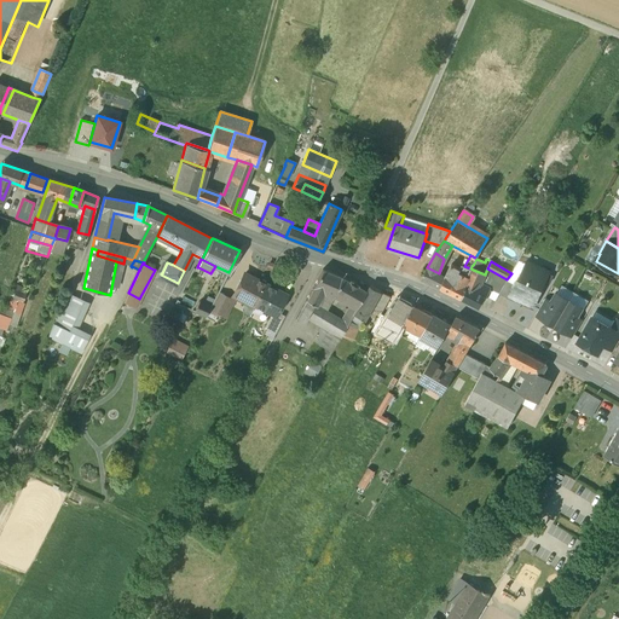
[(455,282),(464,287),(470,268),(464,266),(461,265),(455,282)]
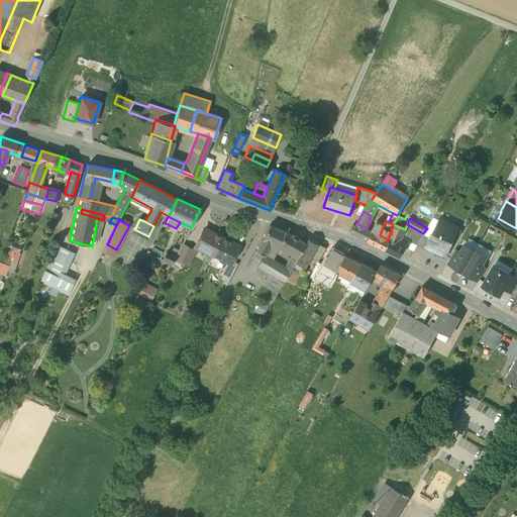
[(458,232),(439,221),(429,237),(424,246),(443,257),(458,232)]
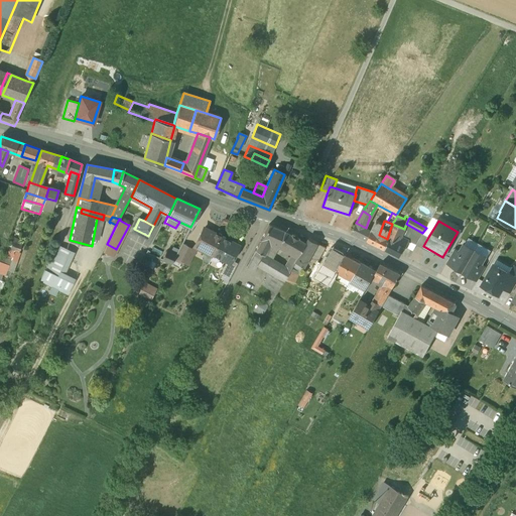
[(284,231),(270,223),(258,244),(266,248),(268,246),(272,238),(279,242),(284,231)]
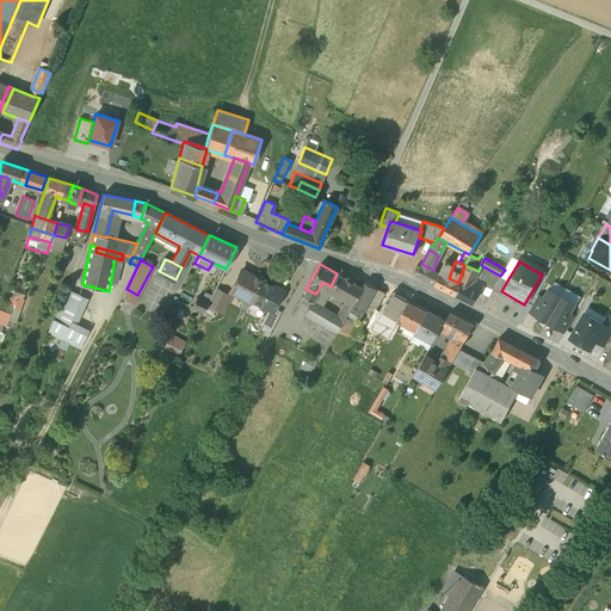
[(433,270),(421,264),(415,275),(427,281),(433,270)]
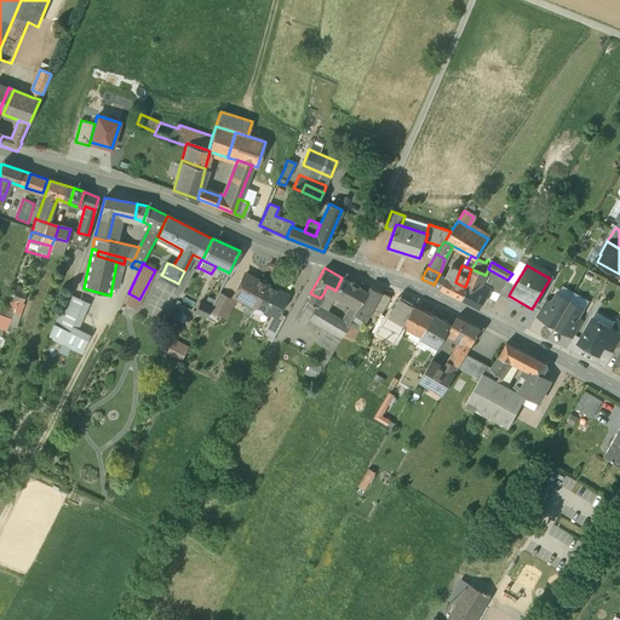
[(486,275),(471,269),(465,287),(477,292),(482,283),(486,275)]
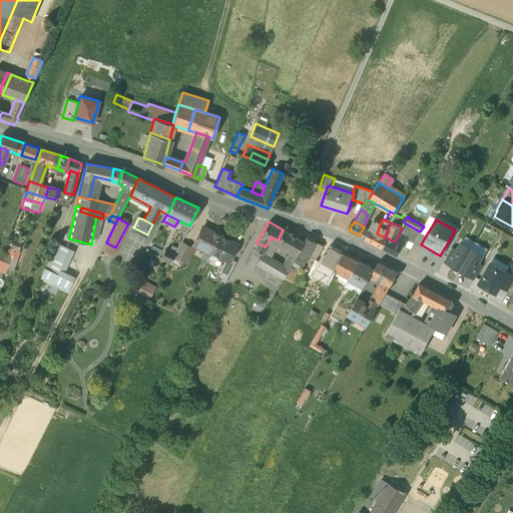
[(413,243),(420,231),(404,222),(402,227),(399,234),(405,237),(406,240),(403,244),(410,250),(413,243)]
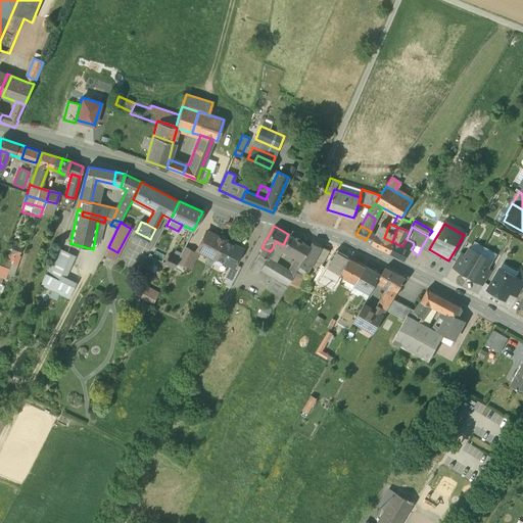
[(384,238),(371,231),(366,240),(390,252),(394,244),(392,243),(392,242),(384,238)]
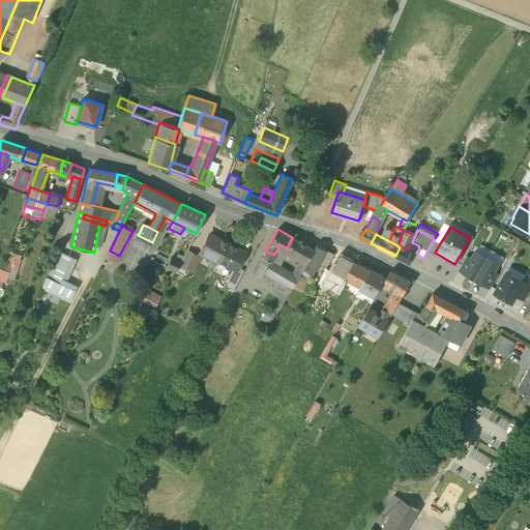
[(228,244),(209,235),(199,254),(217,263),(227,244),(228,244)]
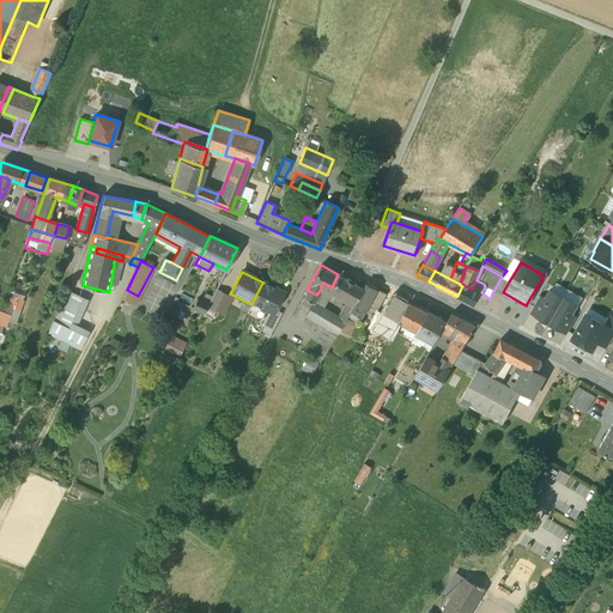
[(362,287),(338,274),(332,287),(356,301),(362,287)]
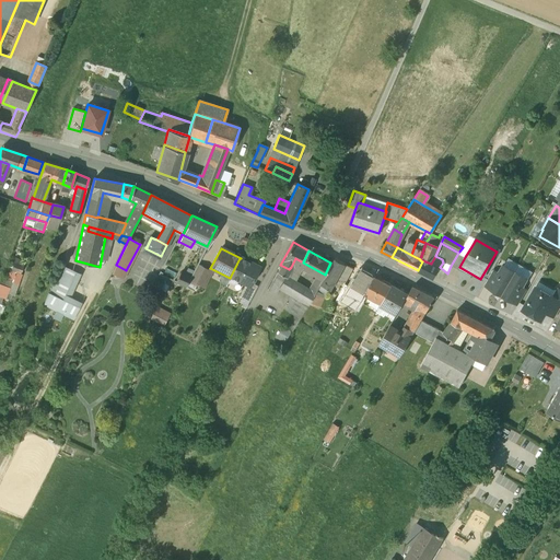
[(465,257),(458,253),(451,266),(457,270),(459,267),(465,257)]
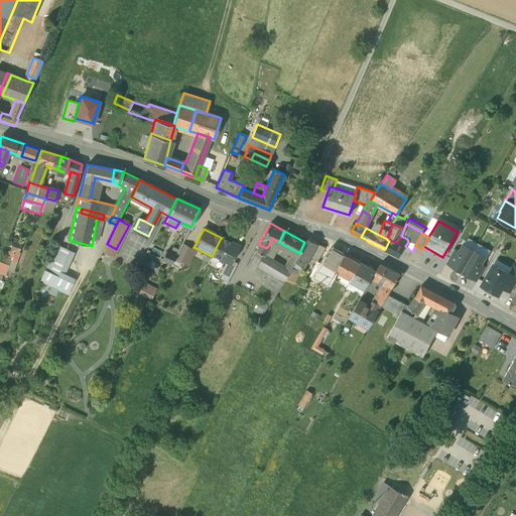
[(397,243),(387,239),(387,240),(389,241),(385,249),(399,256),(404,246),(405,246),(408,242),(407,239),(401,236),(397,243)]
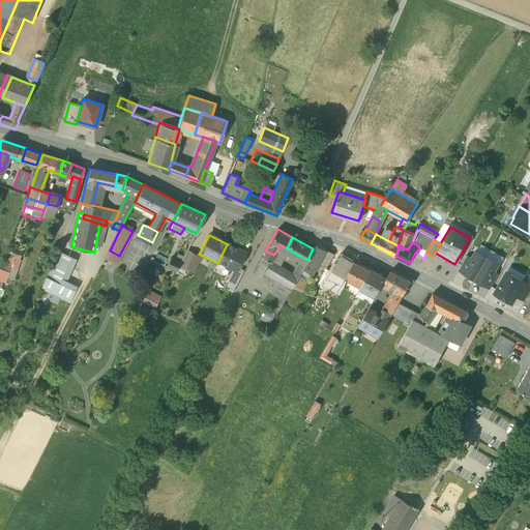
[(244,253),(227,244),(218,261),(233,268),(236,269),(237,267),(244,253)]
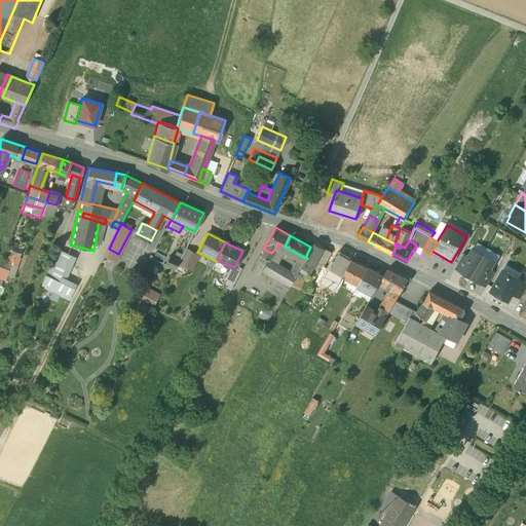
[(277,242),(273,251),(279,254),(283,251),(294,257),(303,262),(305,258),(285,247),(277,242)]
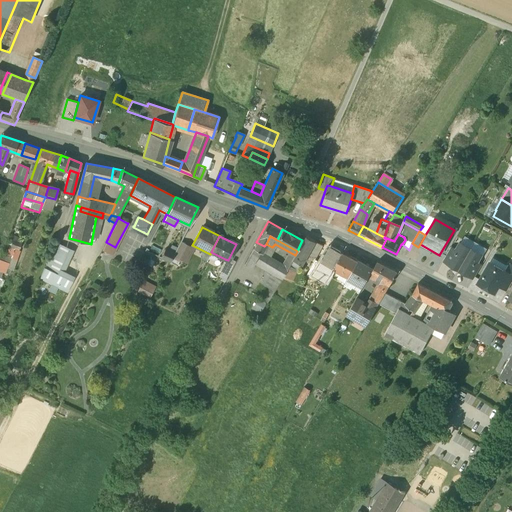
[(314,241),(305,236),(295,255),(292,260),(300,264),(301,265),(314,241)]
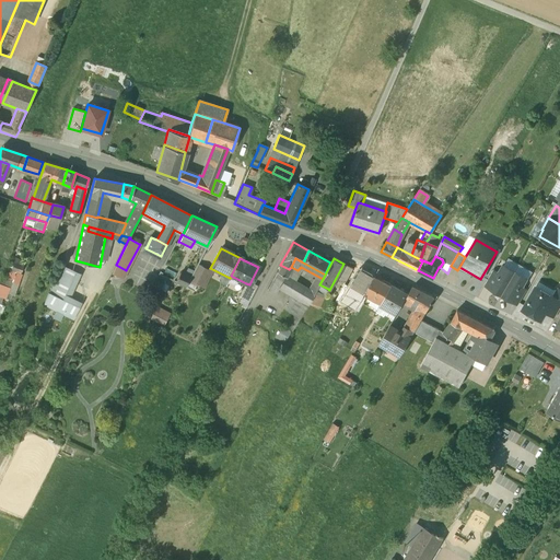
[(14,260),(0,292),(0,295),(4,299),(12,281),(16,282),(24,265),(14,260)]
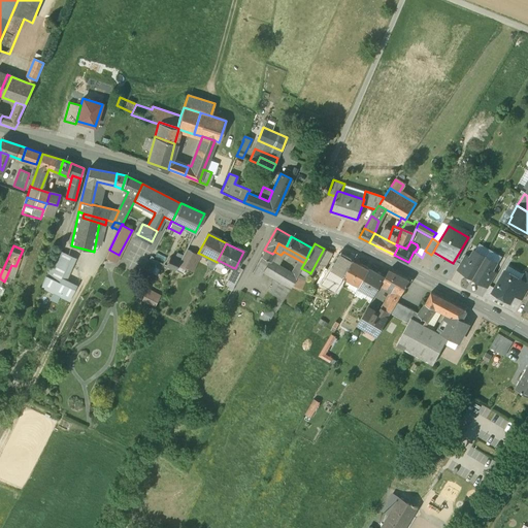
[(119,255),(109,250),(105,257),(116,262),(119,255)]
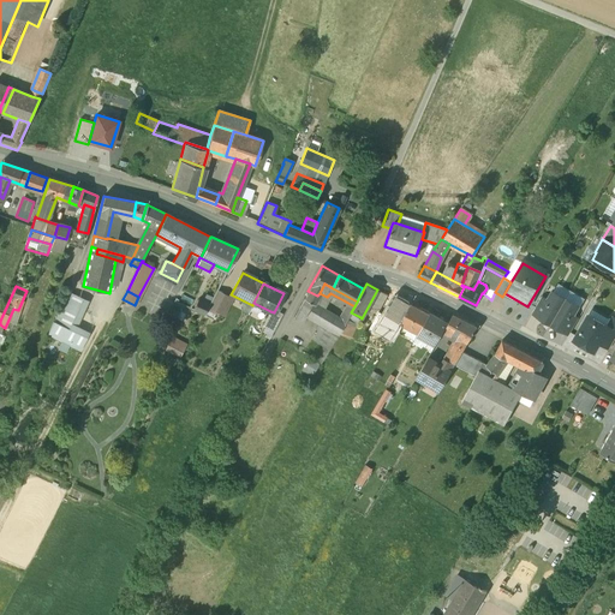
[(317,296),(308,291),(304,298),(314,303),(317,296)]
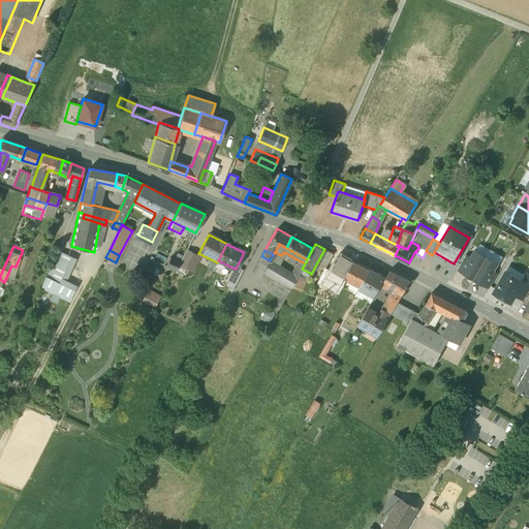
[(464,271),(463,272),(473,278),(487,256),(476,250),(471,257),(464,271)]
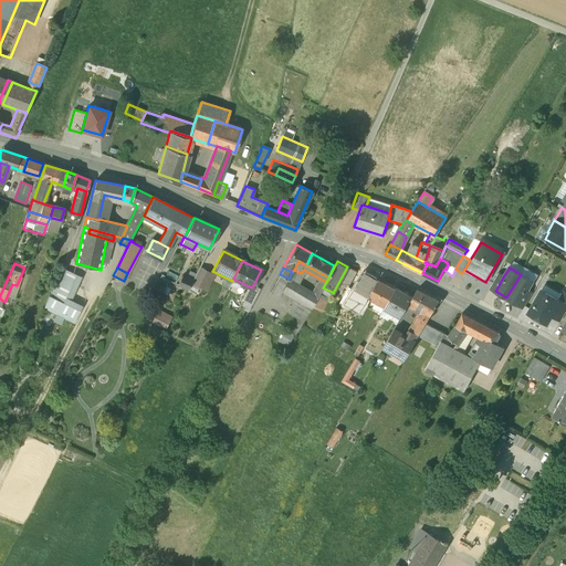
[(212,275),(199,269),(194,279),(199,282),(198,285),(206,289),(212,275)]
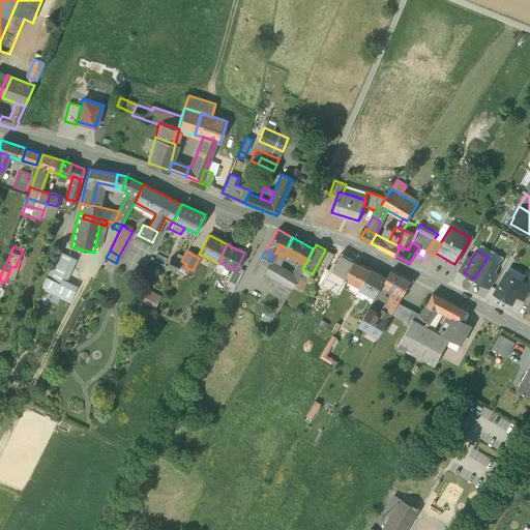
[(56,254),(46,276),(47,277),(53,265),(59,268),(65,271),(69,260),(56,254)]
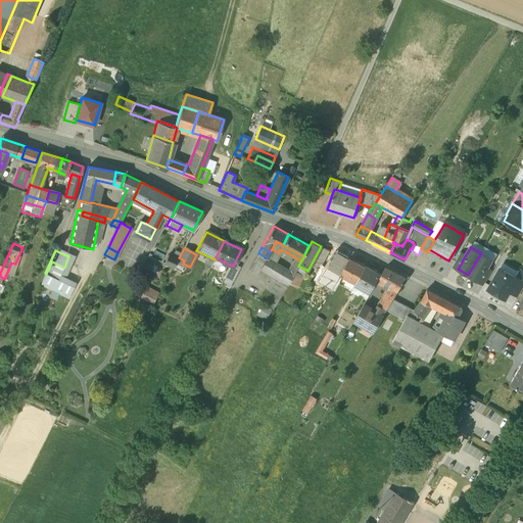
[(461,251),(453,265),(459,268),(466,254),(461,251)]
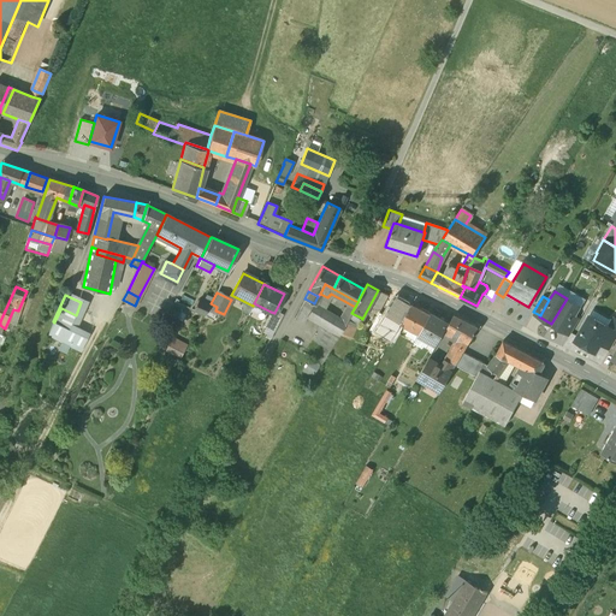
[(304,298),(301,304),(311,309),(314,303),(304,298)]
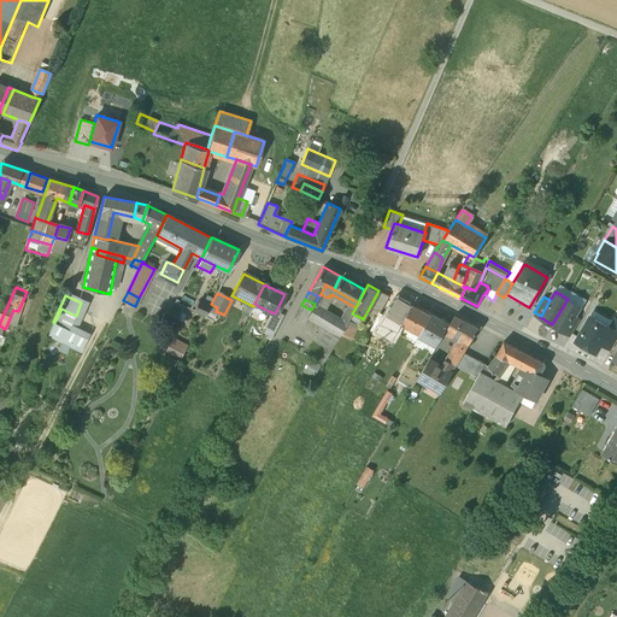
[(568,299),(552,324),(564,331),(565,330),(575,315),(580,306),(568,299)]
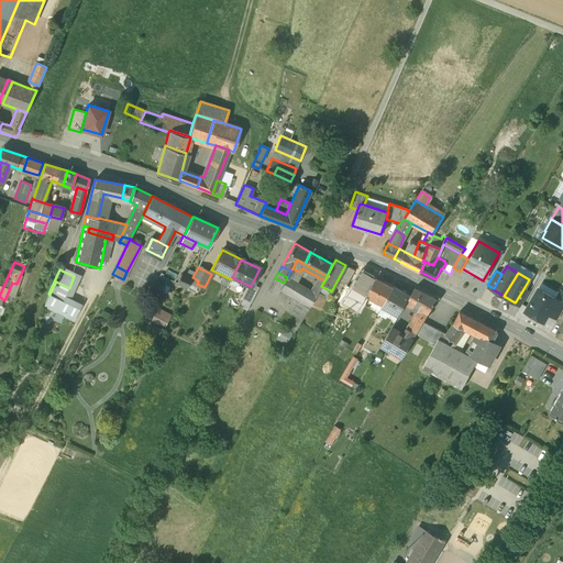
[(181,274),(176,284),(187,288),(190,283),(192,278),(181,274)]
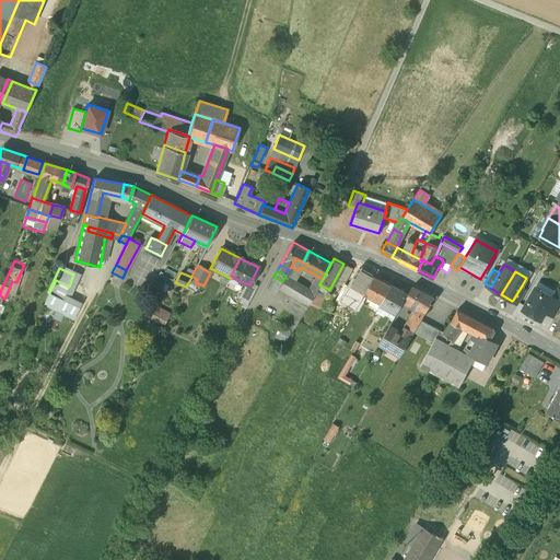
[(306,288),(315,293),(316,291),(319,284),(323,279),(313,273),(306,288)]
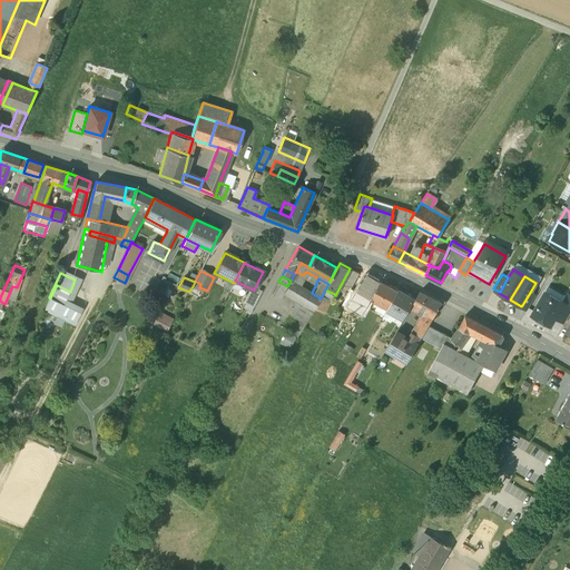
[(312,293),(291,281),(287,286),(284,292),(295,298),(314,310),(321,298),(312,293)]
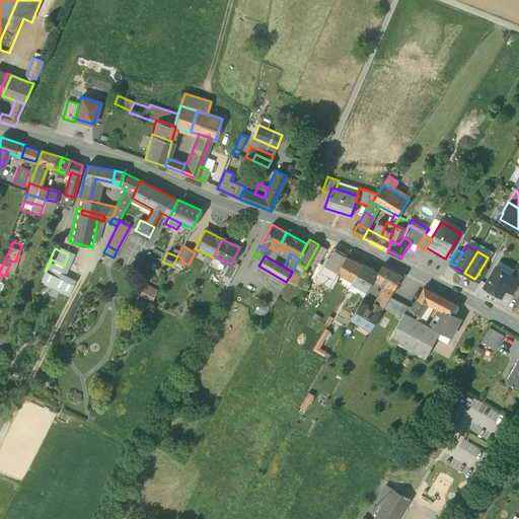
[(347,255),(338,272),(353,280),(362,264),(347,255)]
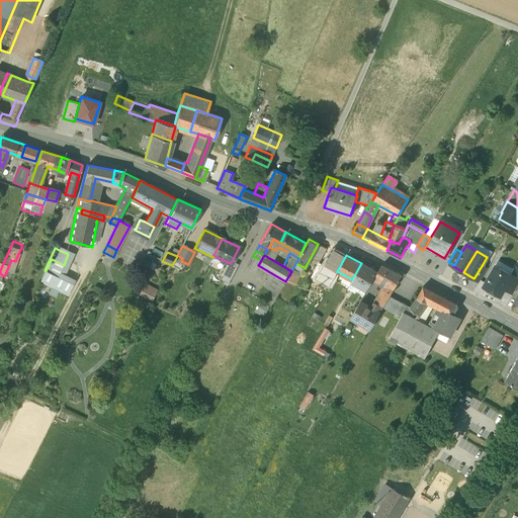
[(261,260),(253,256),(245,269),(253,273),(258,265),(261,260)]
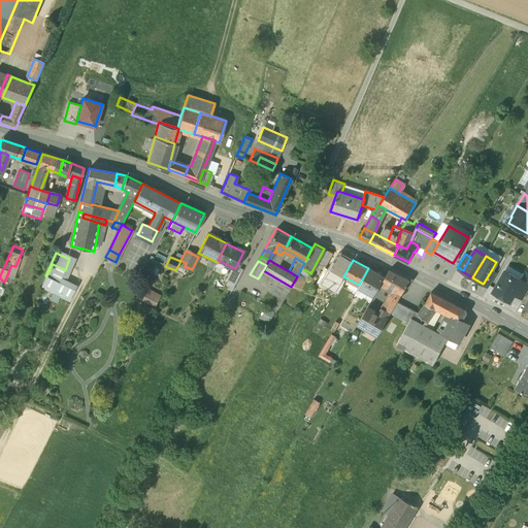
[(59,267),(53,264),(46,276),(47,277),(45,282),(51,284),(53,279),(59,267)]
